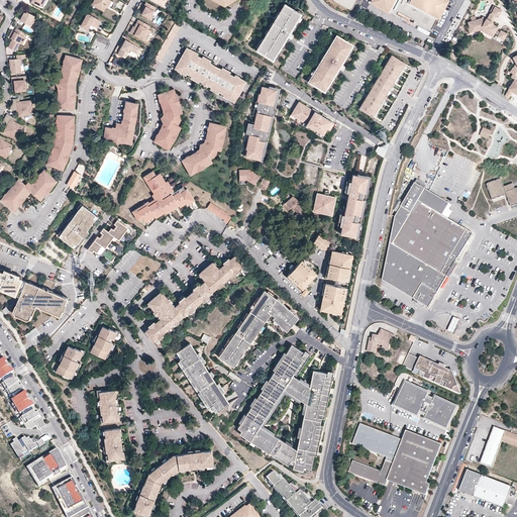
[(95,0),(93,4),(104,10),(107,5),(108,6),(109,5),(110,4),(112,0),(111,0),(95,0)]
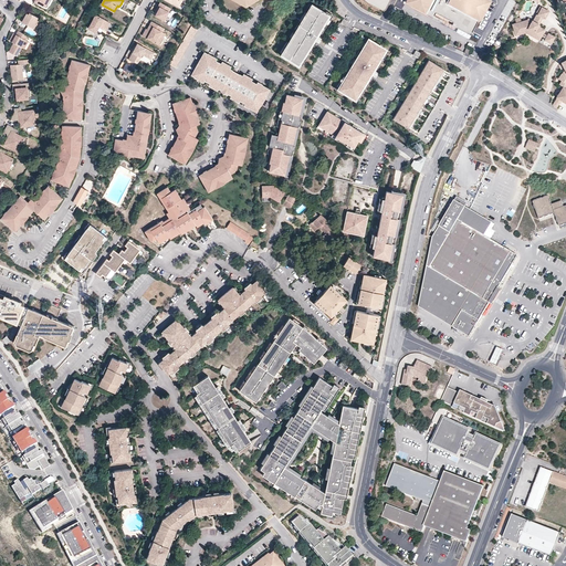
[(471,35),(488,2),(483,0),(406,0),(406,2),(428,14),(430,10),(453,22),(452,25),(471,35)]
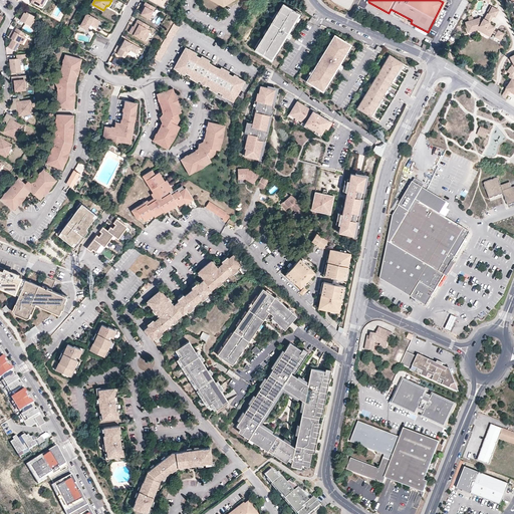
[(155,7),(148,3),(141,14),(150,19),(154,11),(153,10),(155,7)]
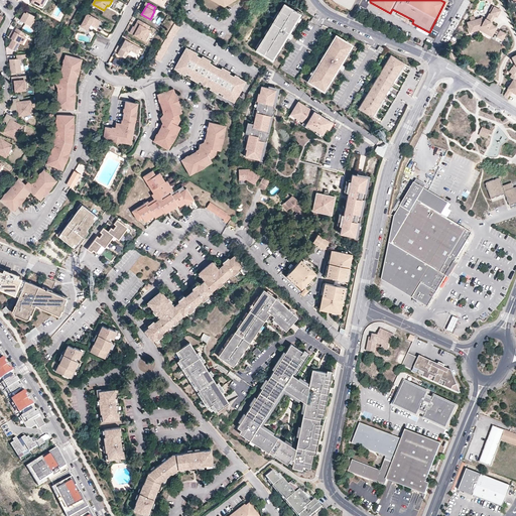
[(289,32),(300,14),(285,5),(281,11),(276,19),(274,23),(271,27),(264,39),(258,48),(264,52),(266,54),(273,58),(286,36),(289,32)]
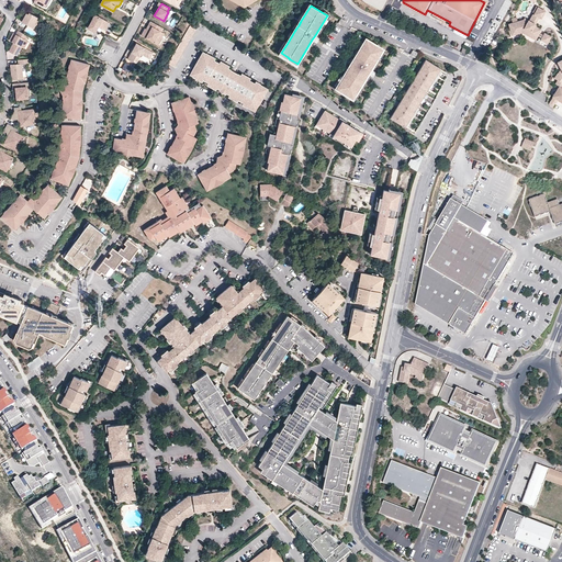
[(546,11),(538,8),(535,14),(540,18),(541,19),(546,11)]
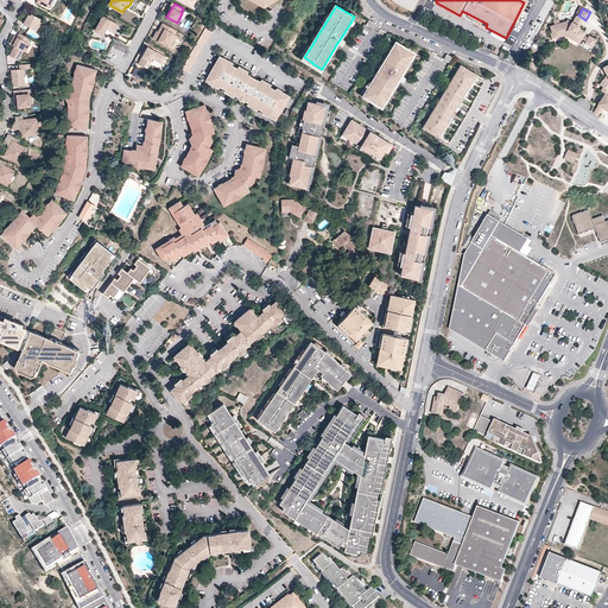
[(44,20),(32,13),(31,16),(29,14),(26,19),(24,24),(38,31),(40,26),(42,27),(45,21),(43,21),(44,20)]
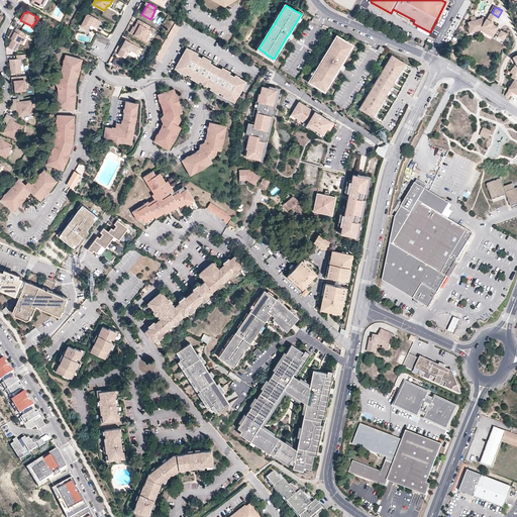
[(101,20),(88,13),(81,25),(88,29),(91,24),(94,26),(95,24),(95,25),(96,25),(97,25),(98,25),(98,24),(101,20)]
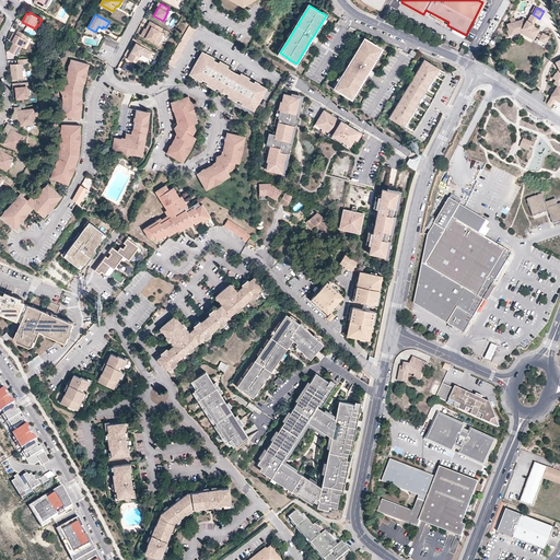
[(538,18),(533,14),(531,14),(527,21),(534,24),(538,18)]
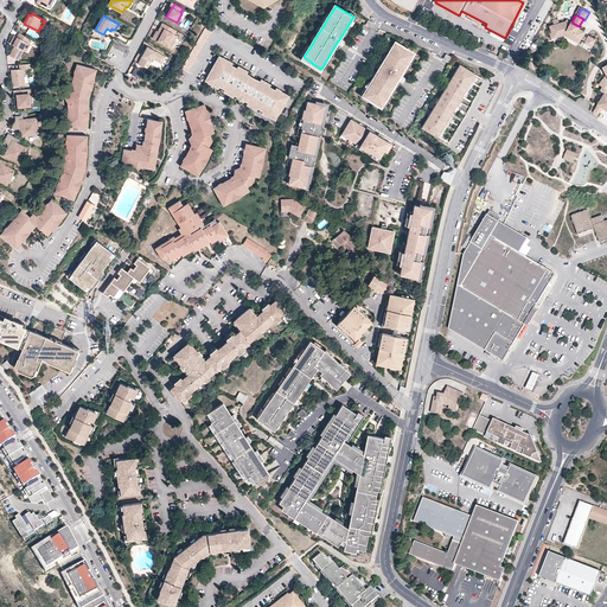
[(567,23),(566,21),(550,26),(554,39),(563,36),(570,39),(573,36),(581,39),(585,32),(580,30),(579,26),(572,23),(568,20),(567,23)]
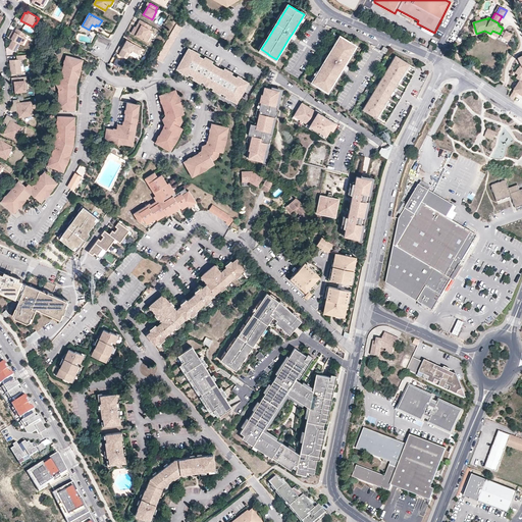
[(152,25),(141,20),(139,23),(142,25),(140,30),(136,28),(133,33),(145,40),(150,30),(152,25)]
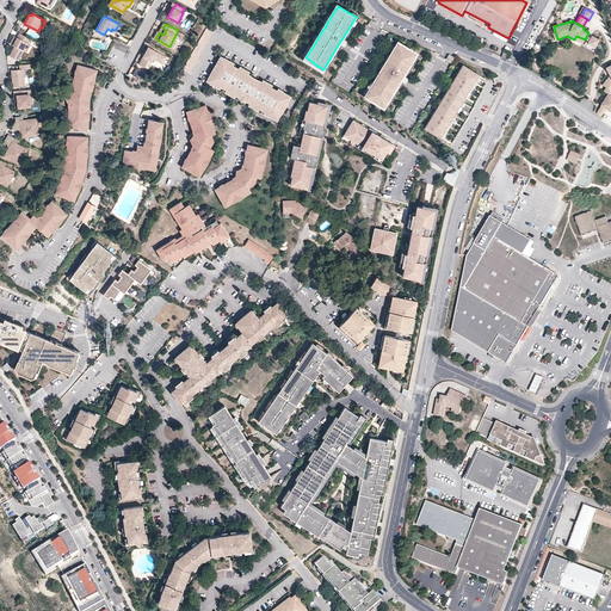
[(31,39),(20,34),(18,37),(16,36),(12,42),(14,43),(13,45),(16,47),(11,56),(19,61),(24,51),(29,43),(31,39)]
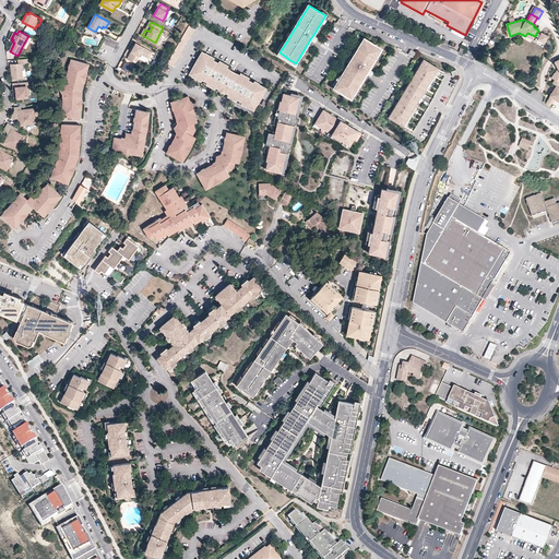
[(547,36),(542,33),(538,39),(544,43),(547,36)]
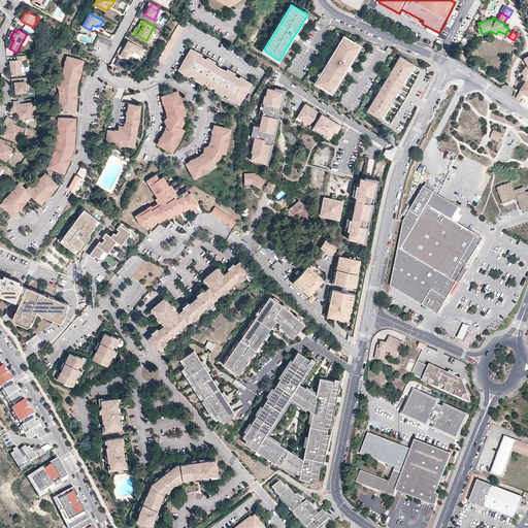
[(282,61),(295,39),(293,37),(279,60),(282,61)]
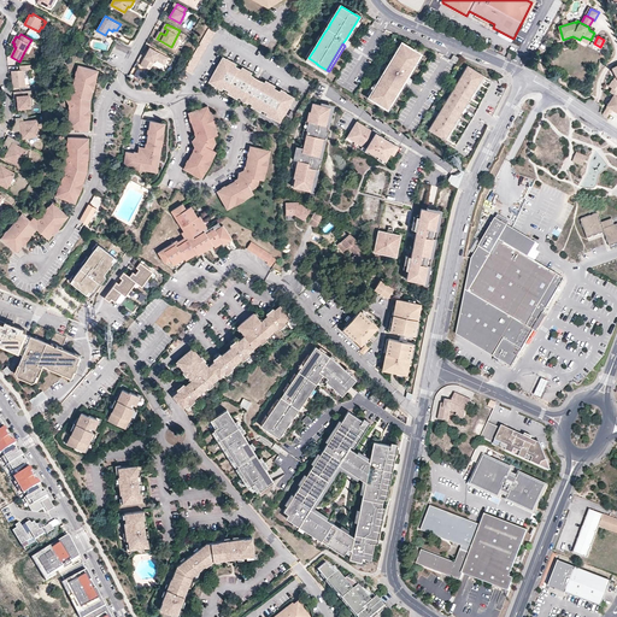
[(421,56),(403,43),(398,51),(392,62),(389,65),(386,70),(383,75),(381,80),(377,84),(370,97),(377,101),(380,103),(388,107),(404,82),(407,77),(421,56)]
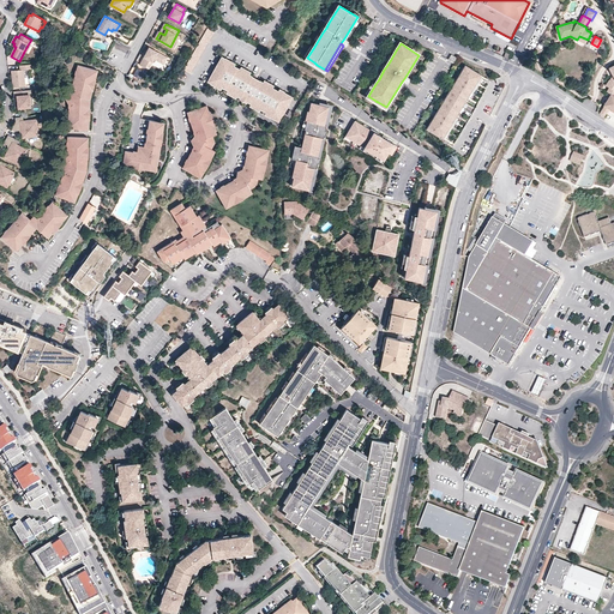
[(307,58),(314,47),(312,44),(305,56),(307,58)]
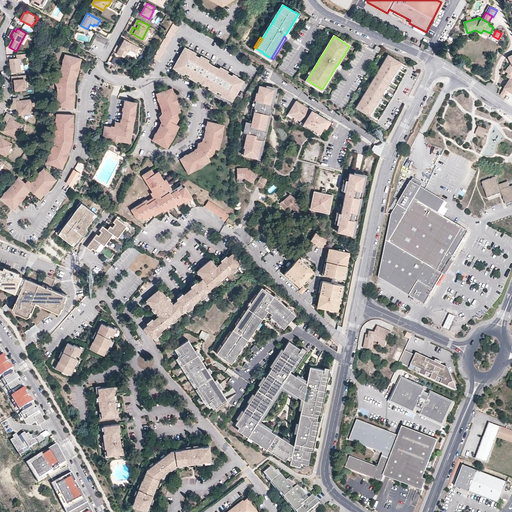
[(130,43),(124,40),(116,55),(121,57),(125,51),(128,52),(129,50),(137,54),(140,48),(132,44),(132,45),(130,44),(130,43)]
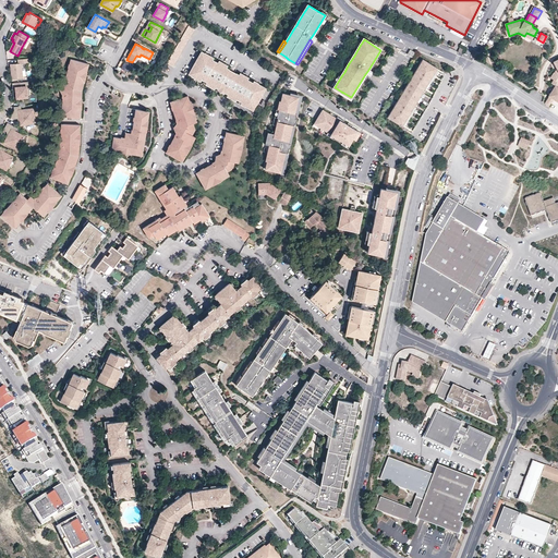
[(218,63),(218,62),(213,60),(205,56),(205,53),(202,51),(189,74),(193,76),(194,74),(202,80),(207,82),(207,83),(216,87),(219,89),(225,93),(229,95),(237,99),(242,102),(246,105),(245,107),(253,111),(257,104),(256,102),(261,95),(262,95),(266,88),(258,84),(257,85),(253,83),(247,80),(240,75),(237,73),(235,75),(229,72),(230,70),(227,68),(218,63)]
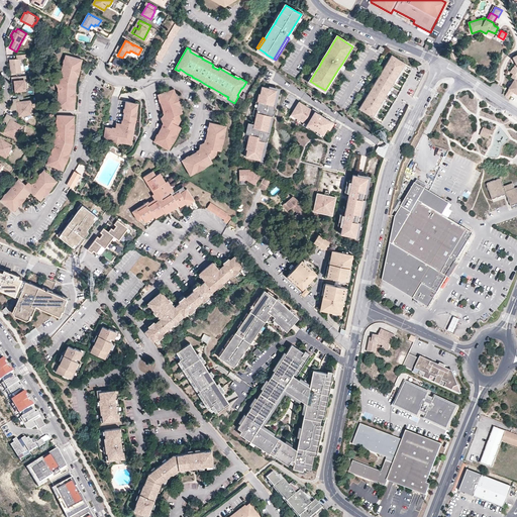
[(68,55),(66,54),(65,59),(64,62),(62,71),(61,74),(60,77),(59,81),(59,87),(59,91),(59,100),(58,103),(58,108),(60,108),(60,103),(60,100),(60,97),(61,90),(61,88),(61,86),(61,81),(62,80),(63,75),(64,72),(66,62),(67,59),(68,55)]
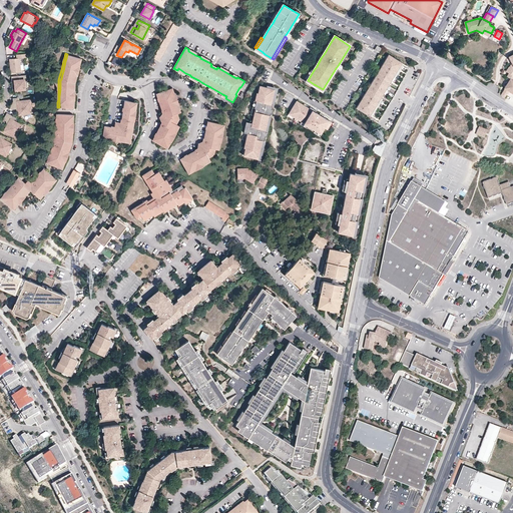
[(21,72),(20,58),(27,58),(27,54),(17,55),(17,58),(15,59),(16,60),(14,60),(14,59),(10,59),(11,73),(21,72)]
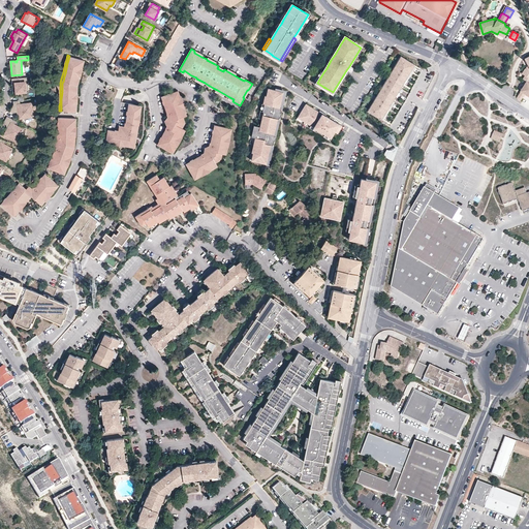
[(85,60),(69,56),(68,60),(70,61),(69,64),(67,63),(65,73),(66,73),(66,76),(64,76),(63,82),(62,83),(62,88),(62,90),(64,90),(63,92),(62,92),(61,99),(61,102),(63,102),(63,105),(61,105),(61,111),(76,112),(78,97),(79,84),(85,60)]
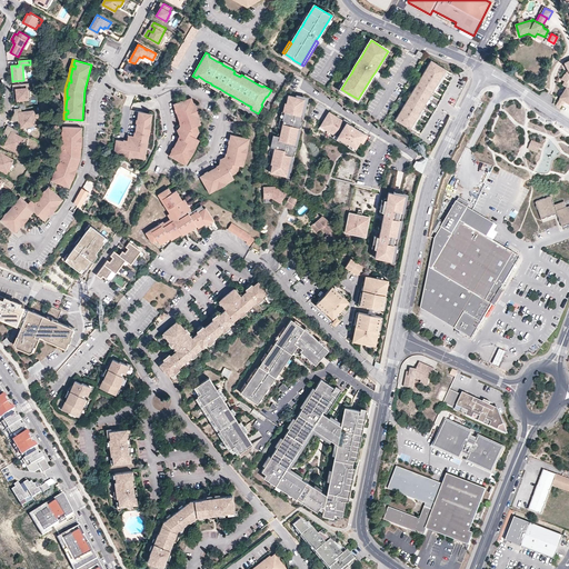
[(422,109),(433,91),(436,92),(447,75),(450,77),(451,75),(446,71),(445,72),(430,63),(425,73),(396,119),(410,129),(410,130),(416,133),(417,131),(413,130),(425,111),(422,109)]
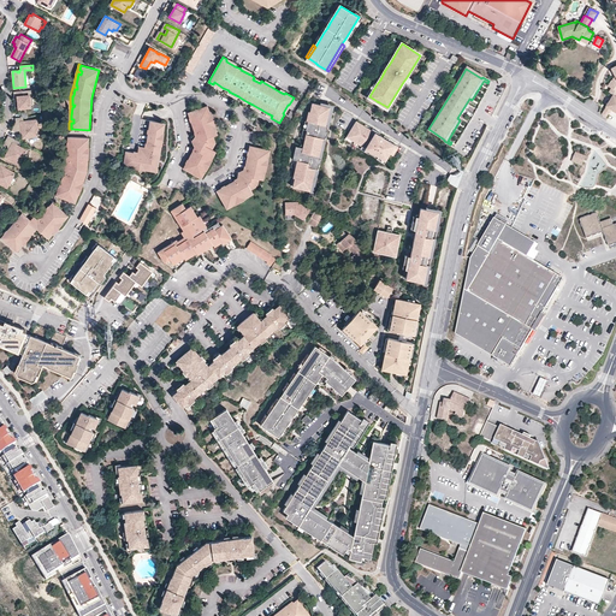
[(615,82),(612,81),(611,80),(610,82),(609,81),(604,89),(612,94),(615,95),(615,82)]
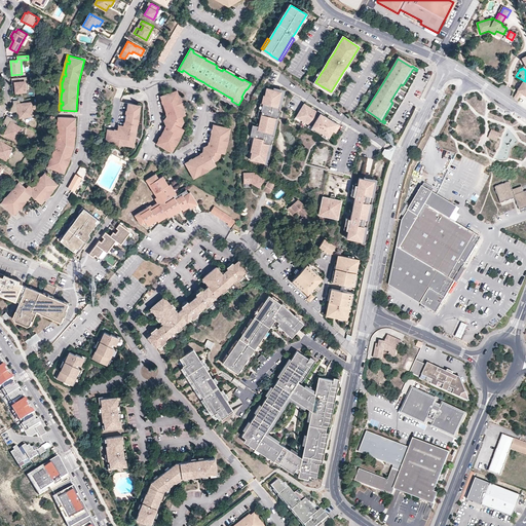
[(333,94),(346,71),(344,70),(331,91),(333,94)]
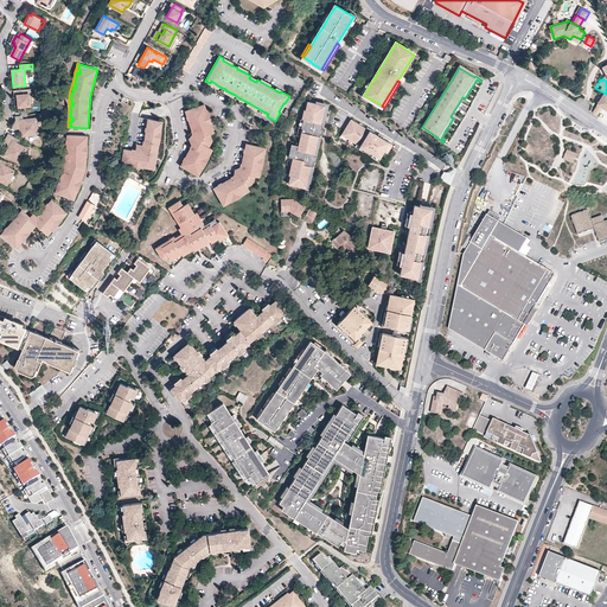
[(364,95),(371,83),(369,82),(362,94),(364,95)]
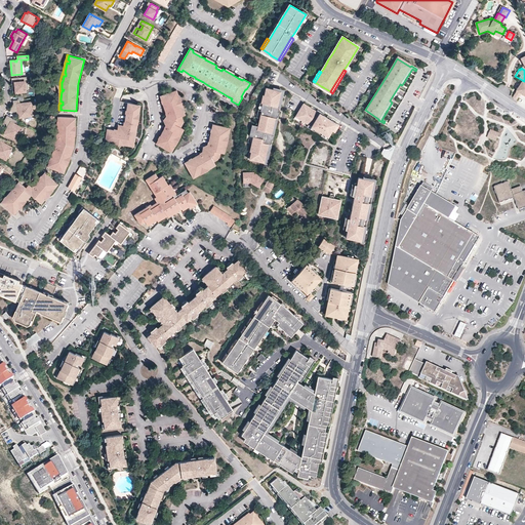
[(28,77),(12,79),(12,83),(15,83),(15,88),(16,93),(27,92),(27,90),(26,82),(28,82),(28,77)]
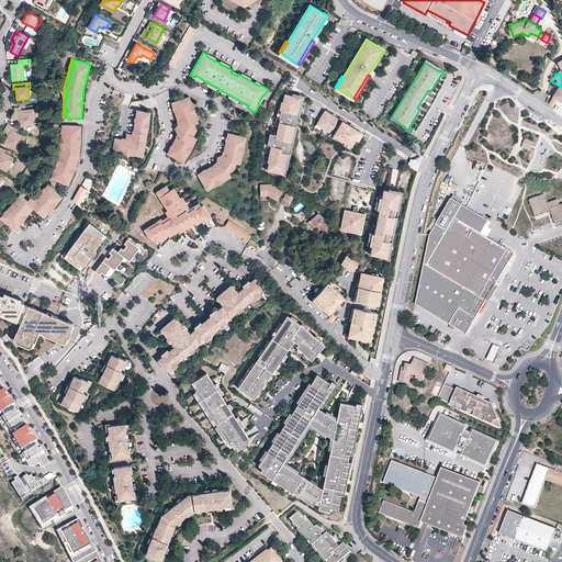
[(561,87),(559,86),(552,97),(553,97),(557,99),(561,102),(561,87)]
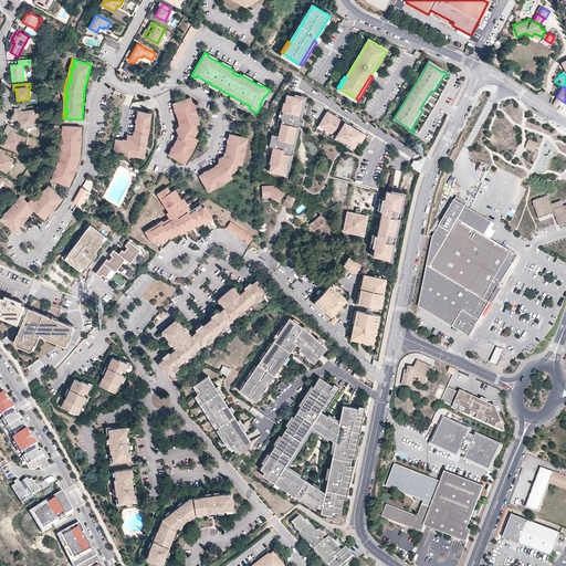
[(266,171),(287,177),(306,100),(286,94),(285,94),(283,103),(281,112),(275,136),(271,135),(268,147),(272,148),(270,156),(269,164),(266,171)]
